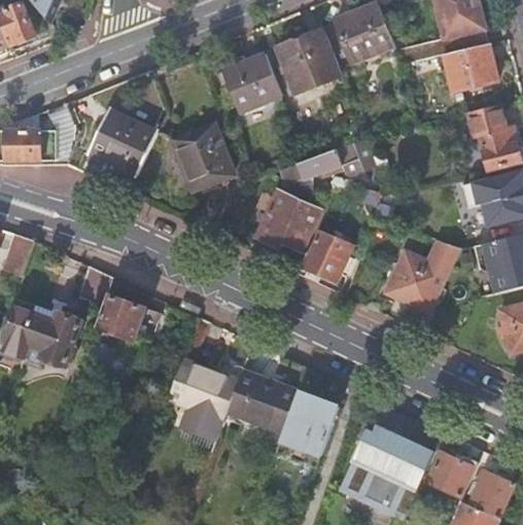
[(5,10),(0,12),(0,25),(7,43),(34,33),(22,0),(4,6),(5,10)]
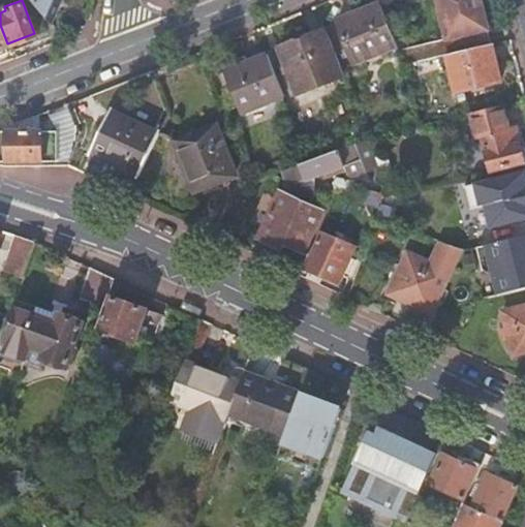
[(29,0),(49,21),(57,0),(29,0)]
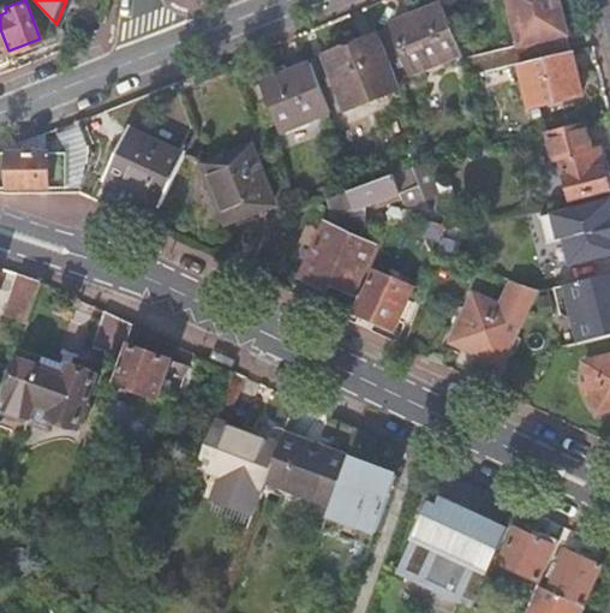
[(507,0),(518,42),(461,57),(467,73),(516,61),(563,51),(558,33),(564,31),(557,0),(507,0)]
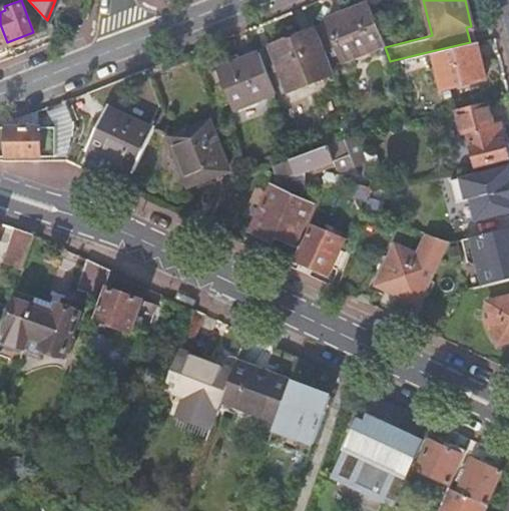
[(383,43),(367,1),(325,17),(342,59),(383,43)]
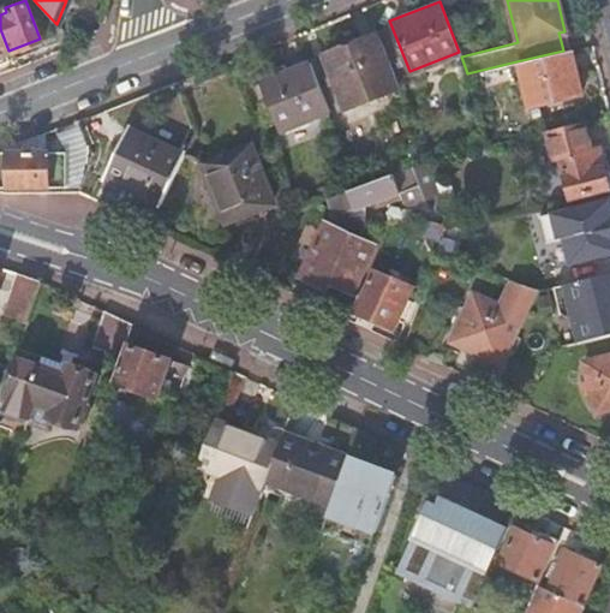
[(395,87),(374,33),(321,53),(341,107),(395,87)]
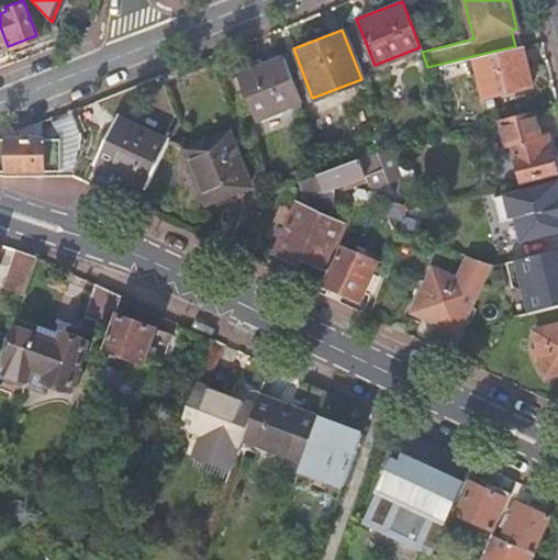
[(521,44),(515,46),(472,56),(482,97),(531,85),(521,44)]
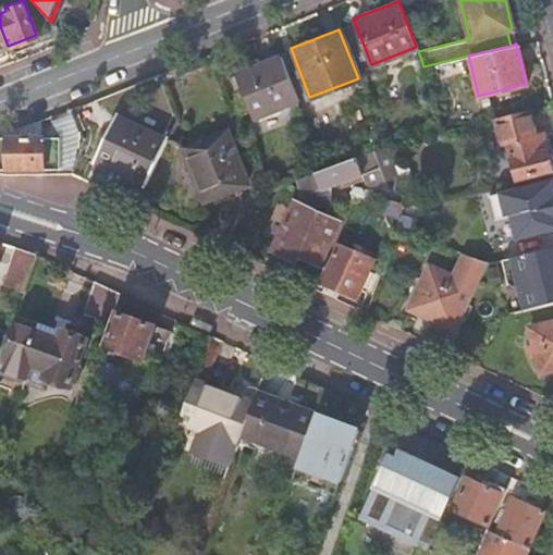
[(296,99),(278,54),(233,72),(250,115),(296,99)]
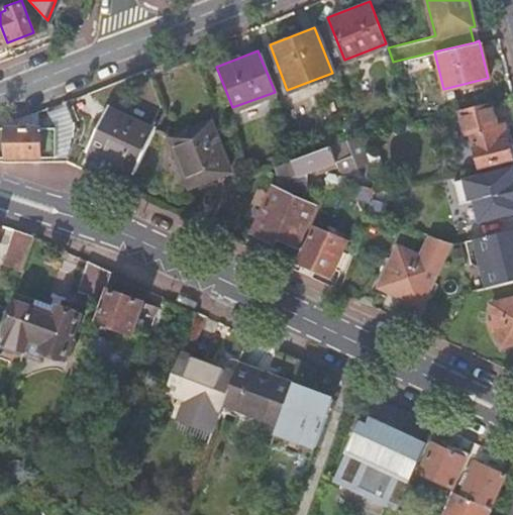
[(491,100),(459,108),(466,132),(470,131),(478,164),(511,156),(510,153),(512,149),(512,148),(511,141),(507,139),(503,123),(497,124),(491,100)]
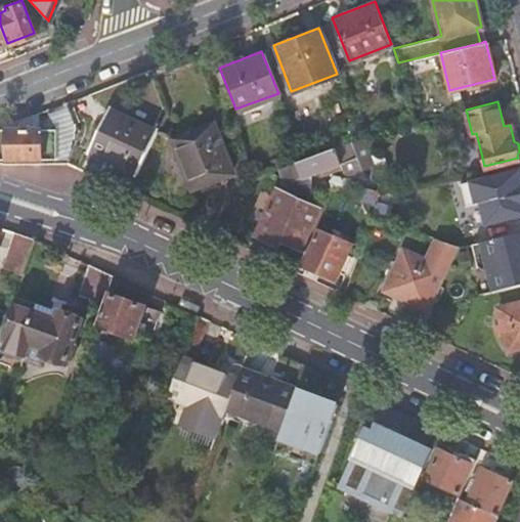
[(43,159),(73,158),(71,105),(41,106),(43,159)]
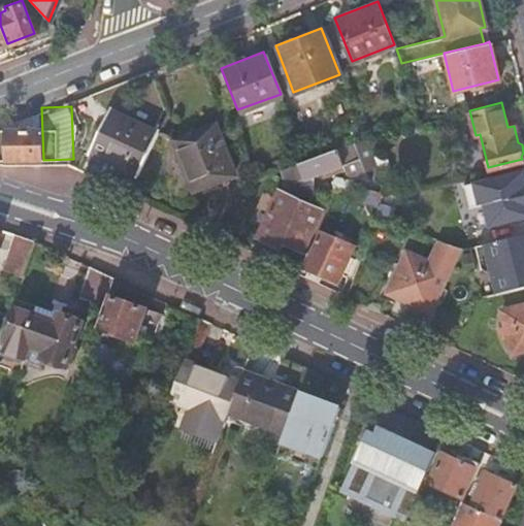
[(136,173),(156,131),(107,108),(88,150),(136,173)]
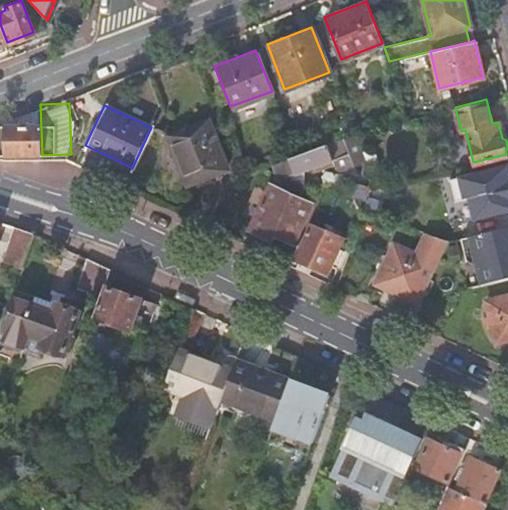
[(205,120),(168,134),(187,183),(224,169),(205,120)]
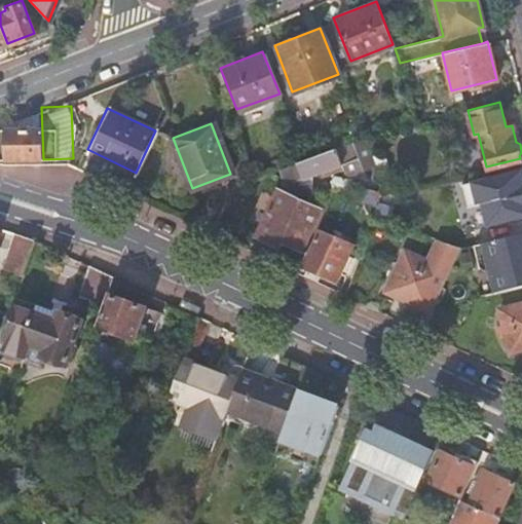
[(39,127),(4,127),(5,158),(40,158),(39,127)]
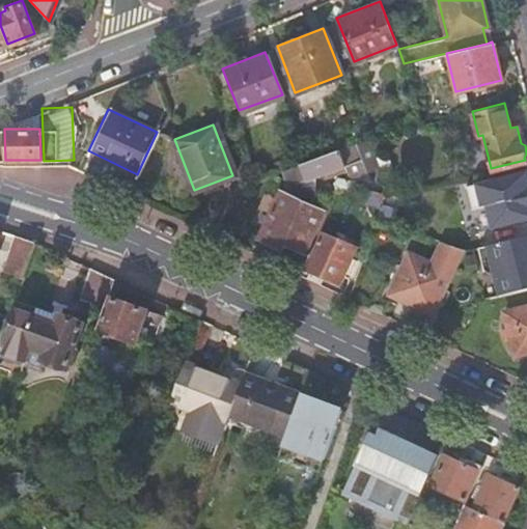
[(336,147),(307,159),(298,162),(300,166),(295,168),(299,177),(303,175),(304,176),(342,162),(336,147)]
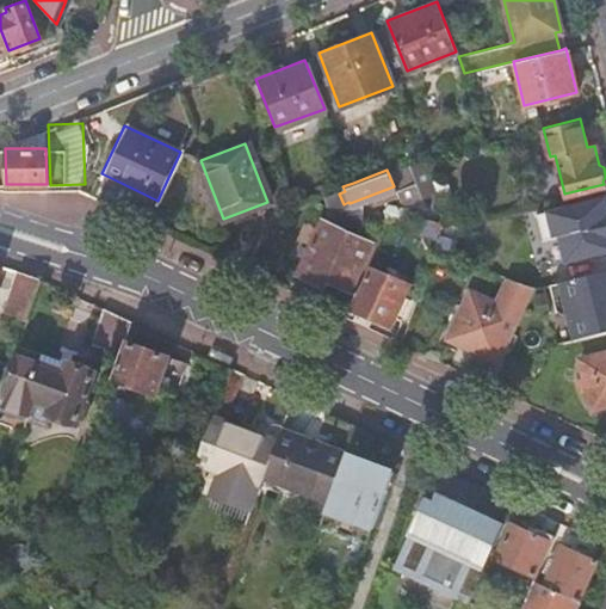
[(605,195),(568,204),(577,244),(605,237),(605,195)]
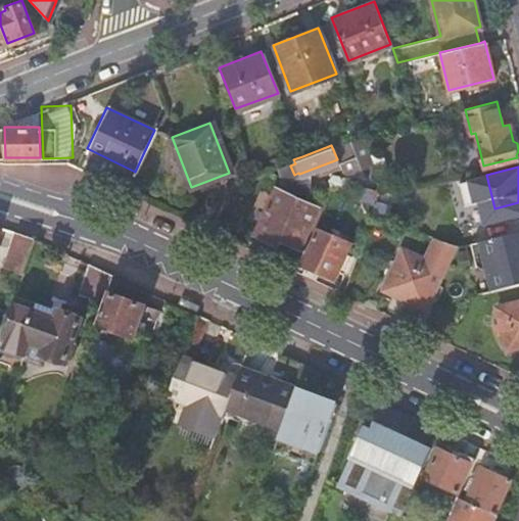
[(298,246),(317,205),(274,187),(253,232),(273,241),(276,236),(283,240),(298,246)]
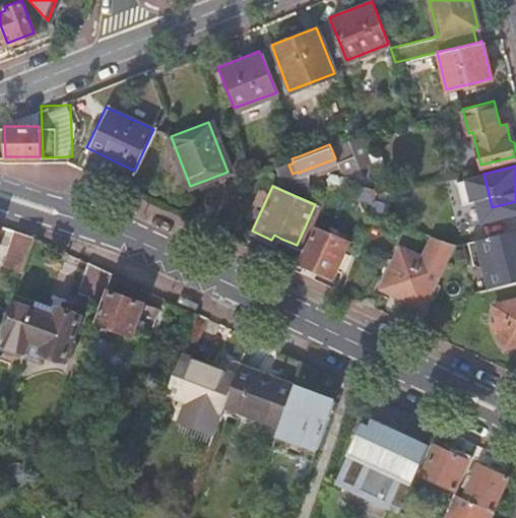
[(515,225),(473,236),(486,286),(515,278),(515,225)]
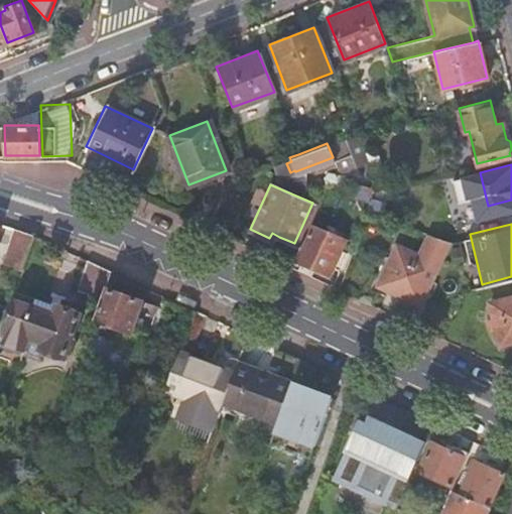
[(31,234),(15,229),(4,262),(15,266),(13,270),(18,272),(31,234)]
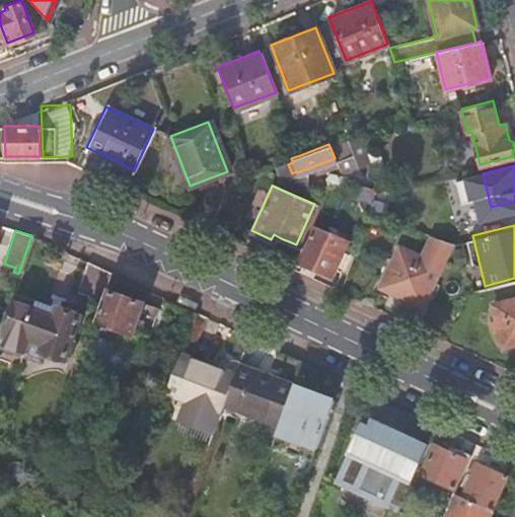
[(397,246),(378,286),(421,305),(427,292),(432,295),(438,284),(432,281),(439,266),(449,242),(431,235),(421,256),(397,246)]
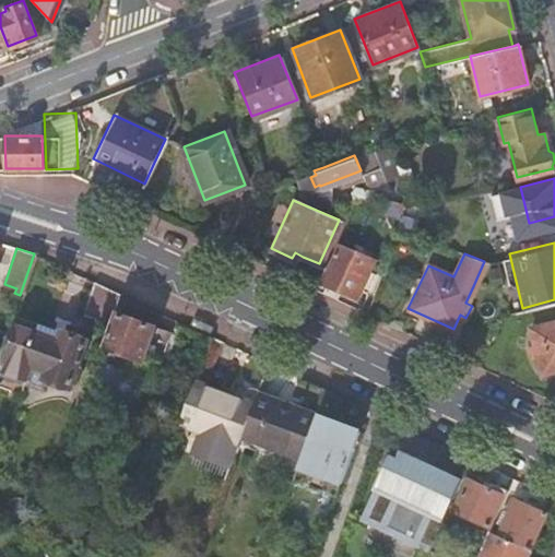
[(330,255),(319,281),(356,297),(365,275),(351,269),(355,257),(349,255),(346,260),(330,255)]
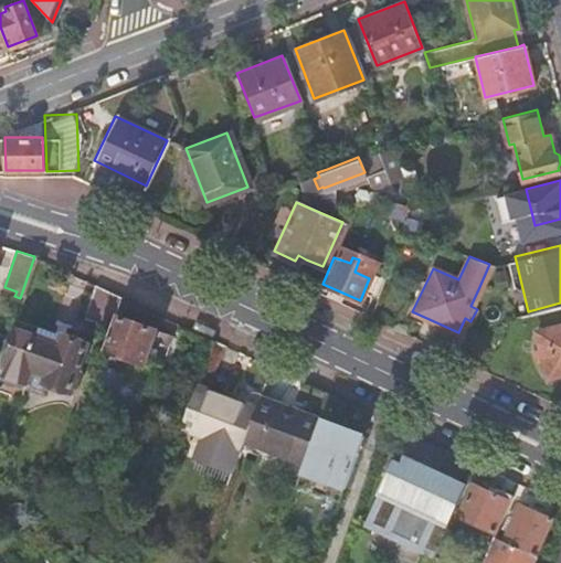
[(119,296),(103,288),(90,322),(108,328),(113,314),(119,296)]
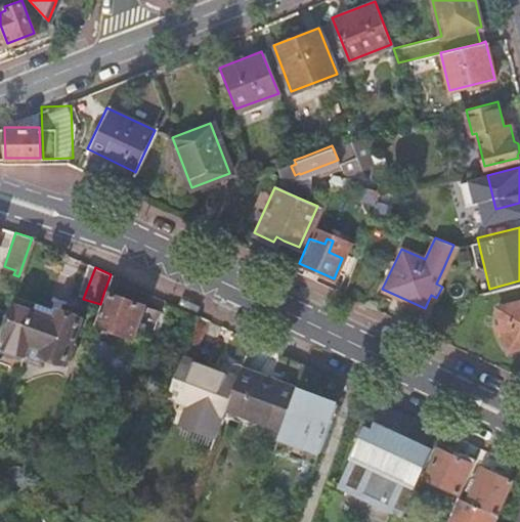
[(104,291),(100,304),(76,374),(91,380),(105,342),(97,339),(102,327),(132,337),(134,331),(149,336),(159,310),(104,291)]
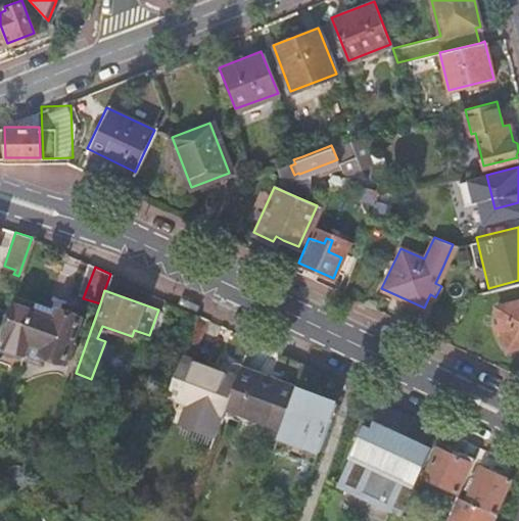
[(499,323),(492,325),(496,336),(502,334),(506,348),(518,345),(518,299),(494,306),(499,323)]
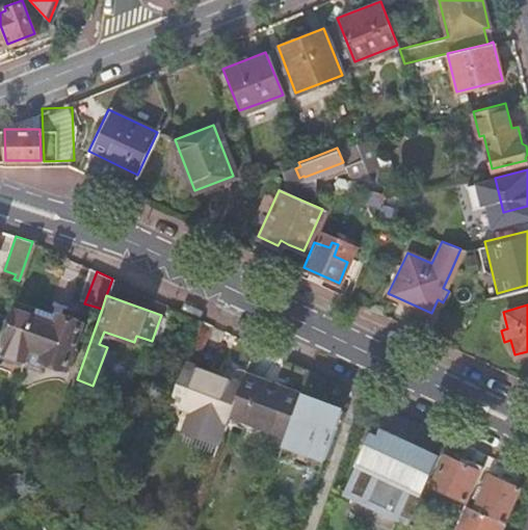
[(7,313),(2,329),(7,330),(1,350),(38,365),(41,358),(64,366),(80,322),(32,307),(30,313),(16,308),(14,315),(7,313)]
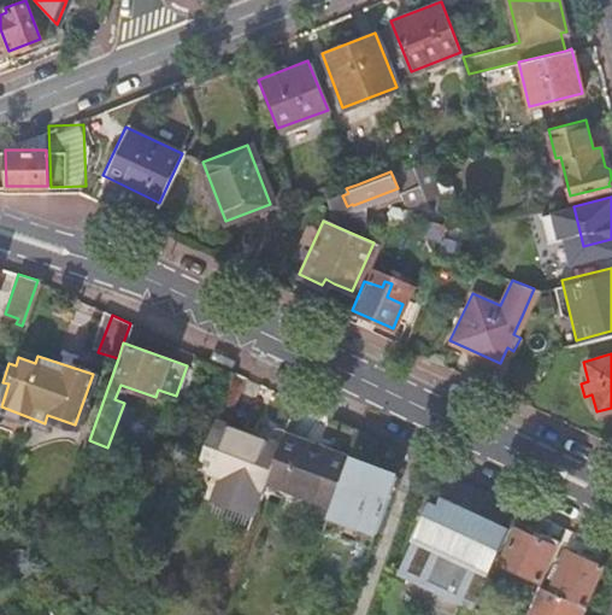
[(278,444),(213,416),(198,458),(196,461),(222,472),(216,486),(257,503),(262,488),(263,485),(278,444)]
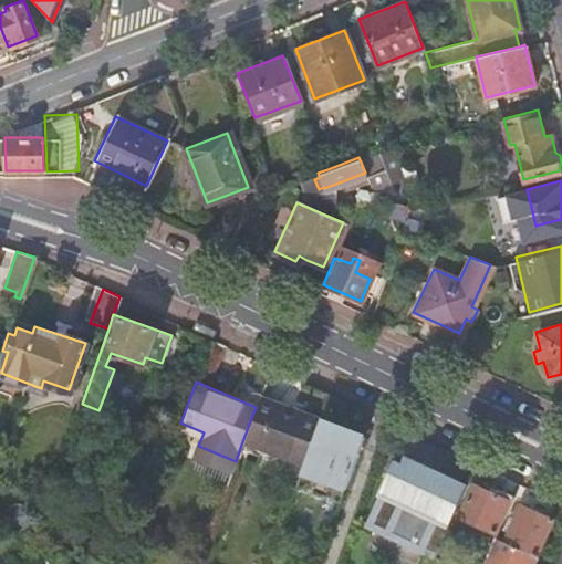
[(259,396),(256,407),(241,445),(240,448),(256,453),(259,445),(303,461),(319,419),(259,396)]
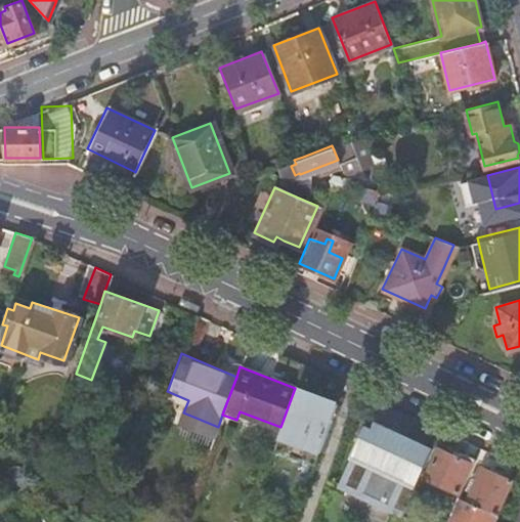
[(280,427),(273,446),(307,460),(311,448),(316,450),(336,402),(334,401),(296,386),(295,388),(280,427)]
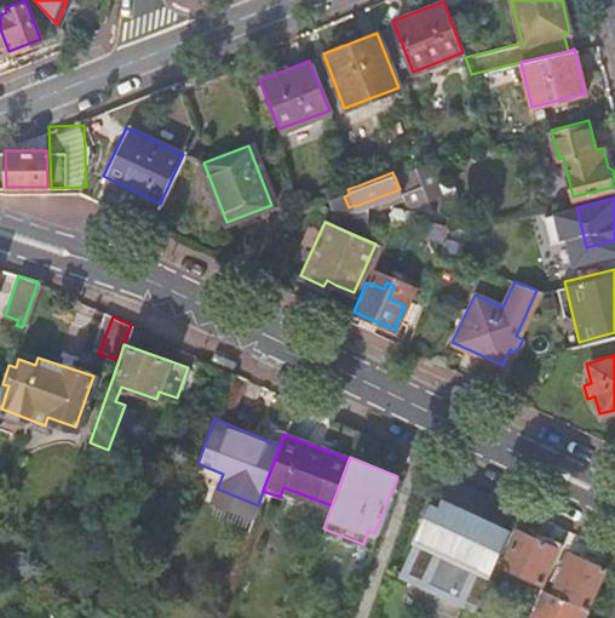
[(258,505),(217,488),(213,499),(254,516),(258,505)]
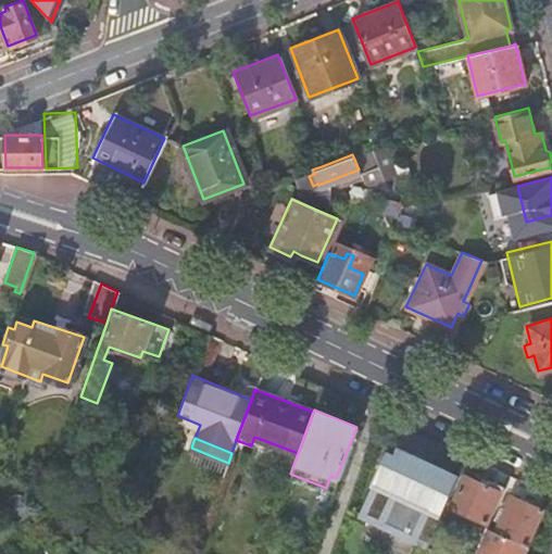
[(424,543),(456,474),(396,445),(392,453),(385,450),(371,480),(374,482),(360,513),(424,543)]
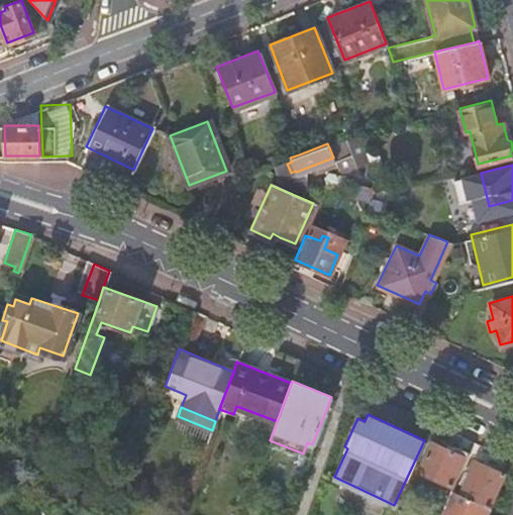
[(416,470),(451,486),(467,451),(451,444),(449,449),(429,440),(416,470)]
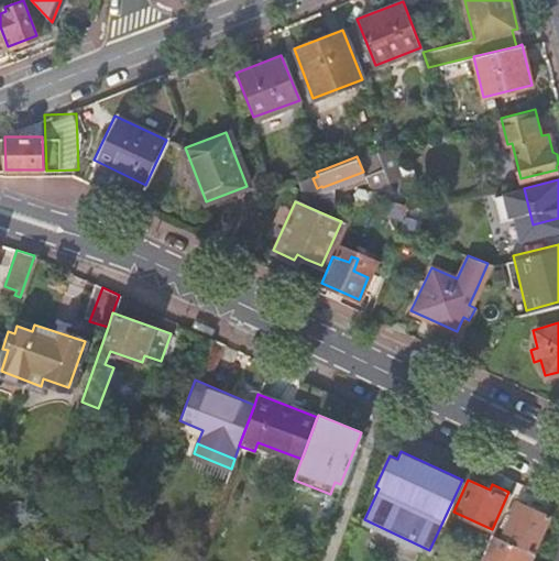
[(490,534),(478,560),(527,560),(532,552),(548,516),(517,502),(501,538),(490,534)]
